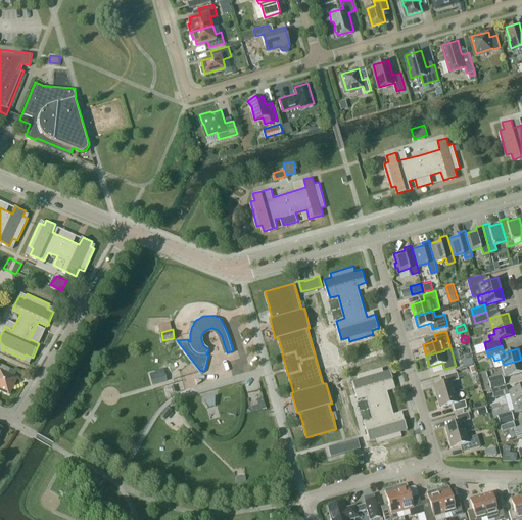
[(521,360),(504,365),(507,375),(521,370),(521,360)]
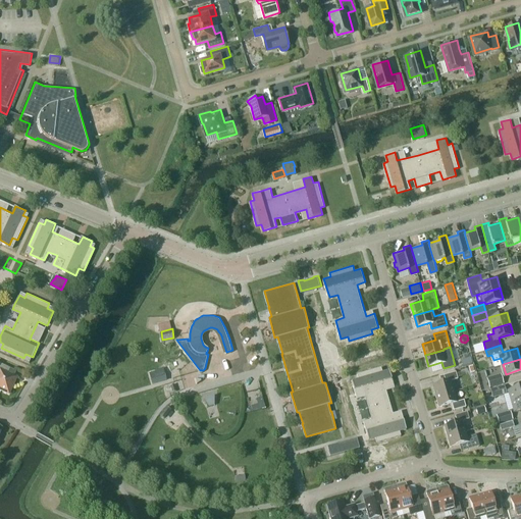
[(0,361),(0,368),(1,368),(0,369),(0,386),(9,392),(16,375),(5,370),(8,365),(0,361)]
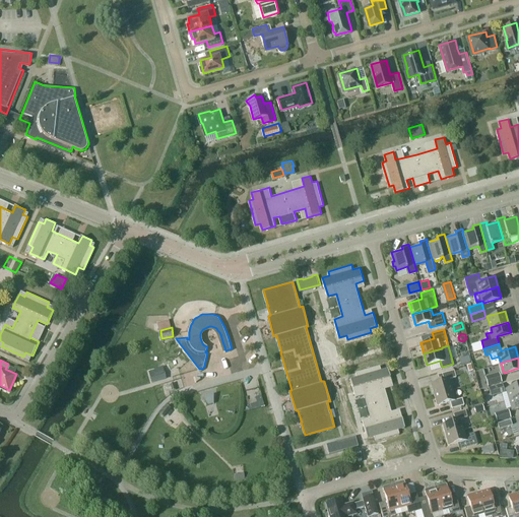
[(382,369),(380,365),(357,371),(358,376),(350,378),(357,395),(365,393),(371,416),(363,418),(368,437),(375,435),(376,439),(400,433),(398,428),(405,426),(401,412),(393,414),(384,383),(392,381),(388,367),(382,369)]
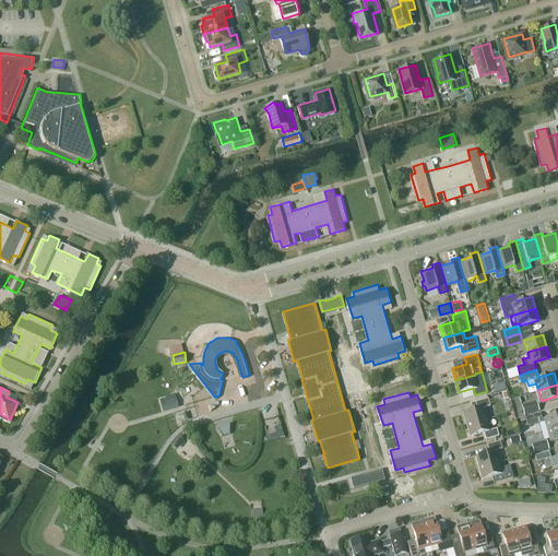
[(179,405),(176,393),(167,395),(168,399),(162,400),(164,409),(179,405)]
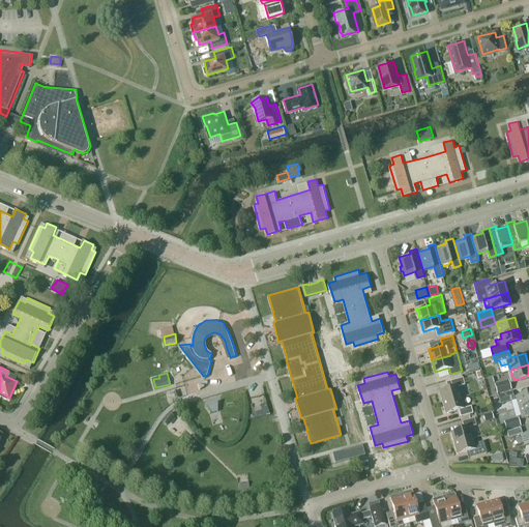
[(443,401),(462,396),(459,384),(466,382),(464,376),(451,379),(453,386),(440,389),(443,401)]
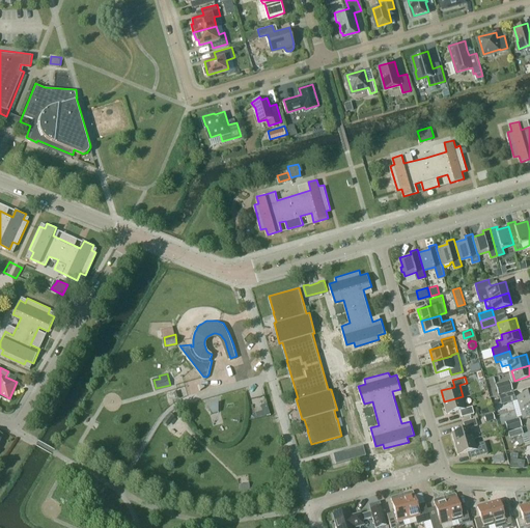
[(513,388),(510,379),(496,383),(499,392),(513,388)]
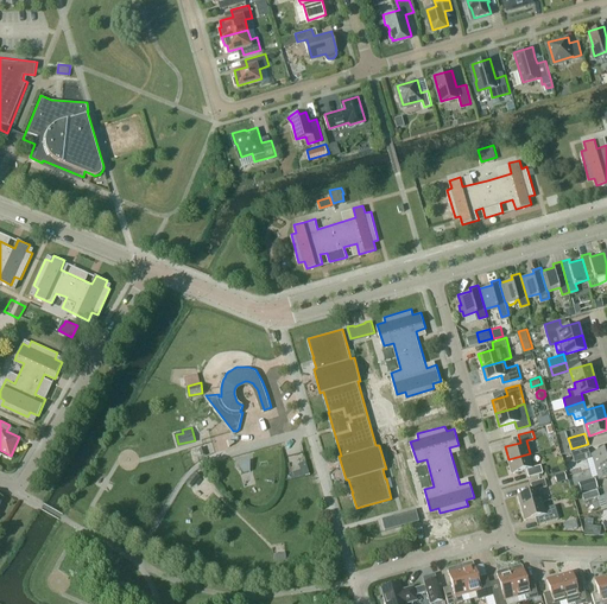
[(592,456),(588,445),(571,450),(575,461),(592,456)]
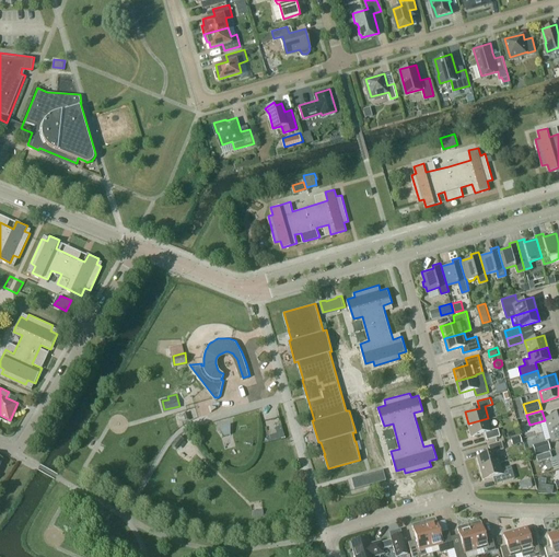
[(550,428),(558,425),(558,413),(546,417),(550,428)]
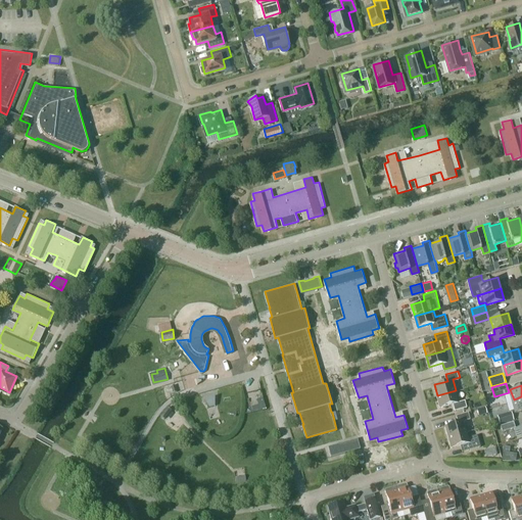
[(345,386),(339,388),(343,407),(349,406),(345,386)]
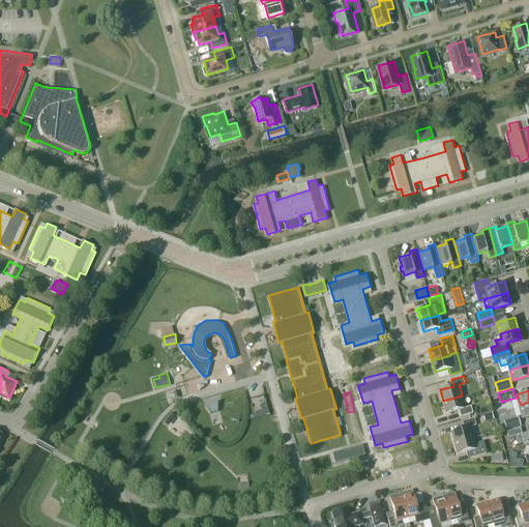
[(462,396),(443,401),(446,412),(460,408),(462,414),(473,411),(472,404),(465,406),(462,396)]
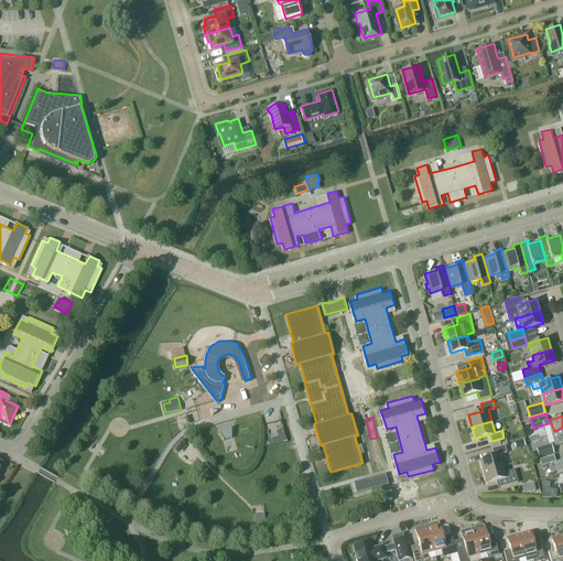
[(222,429),(226,438),(233,435),(233,425),(222,429)]
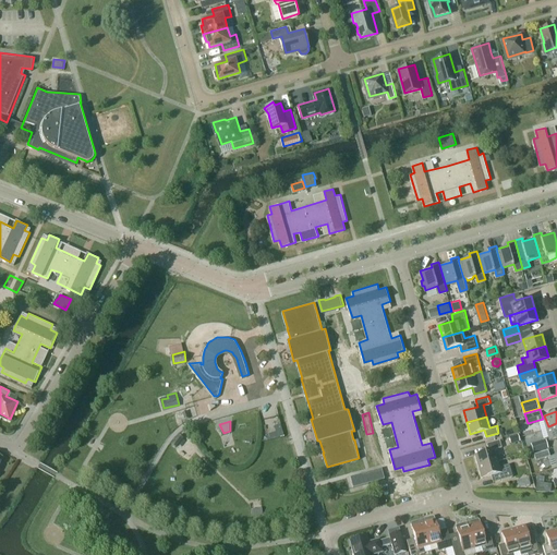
[(280,429),(270,431),(271,436),(288,433),(285,421),(279,422),(280,429)]
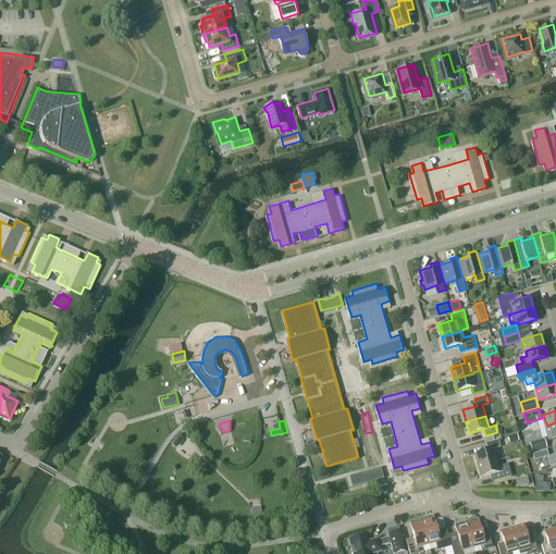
[(511,441),(520,439),(518,431),(509,433),(511,441)]
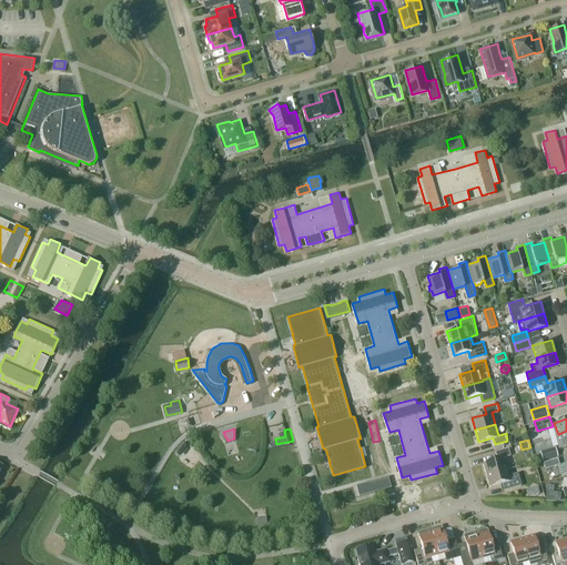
[(180,453),(188,444),(183,441),(175,450),(180,453)]
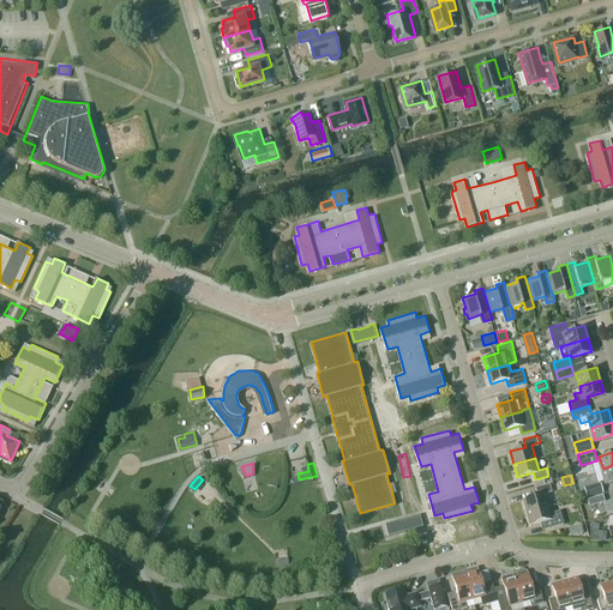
[(605,490),(602,481),(586,485),(588,495),(605,490)]
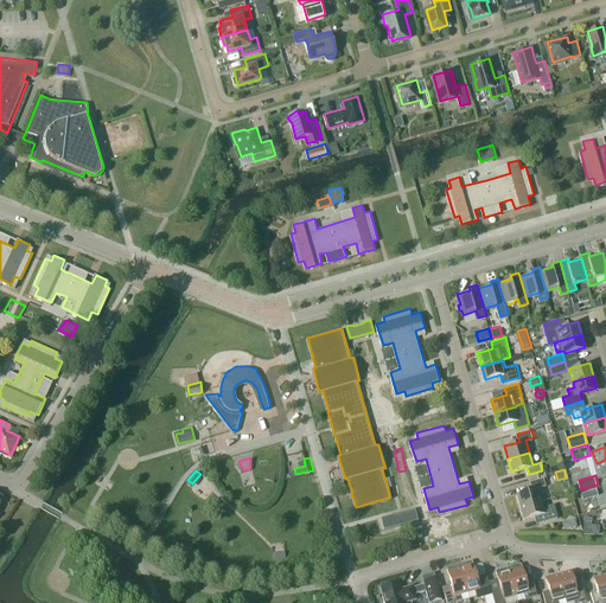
[(521,505),(542,499),(538,486),(547,483),(544,476),(530,480),(533,488),(517,492),(521,505)]
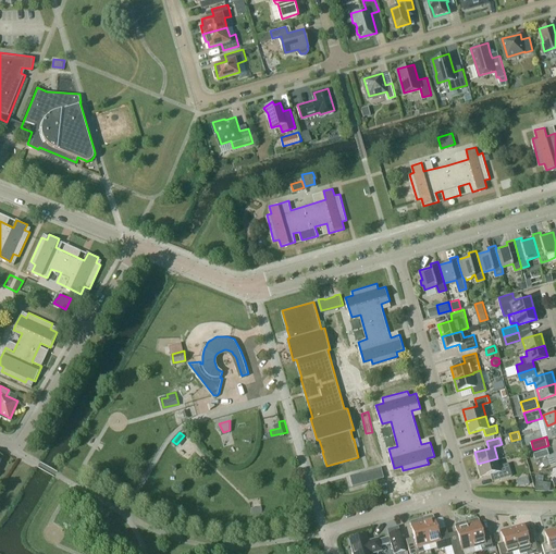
[(550,454),(548,447),(533,452),(535,458),(550,454)]
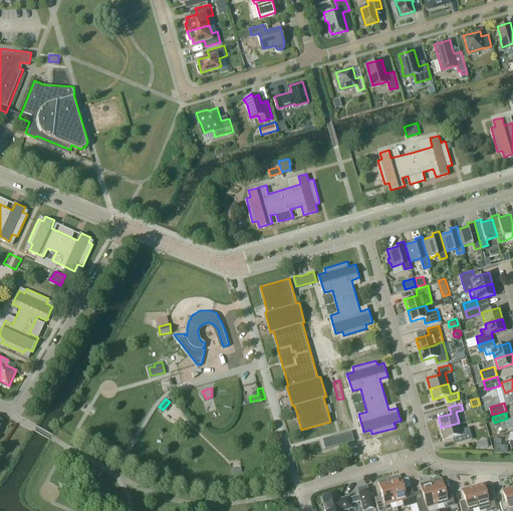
[(461,428),(459,423),(441,428),(444,439),(457,435),(459,441),(473,437),(470,426),(461,428)]
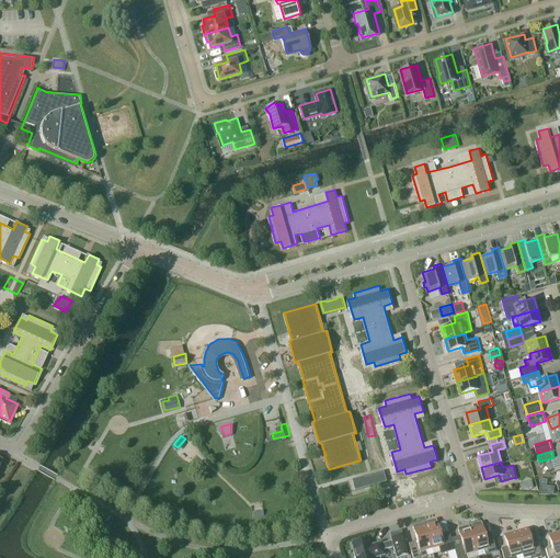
[(385,468),(353,477),(356,488),(372,484),(372,482),(376,481),(376,482),(387,479),(385,468)]
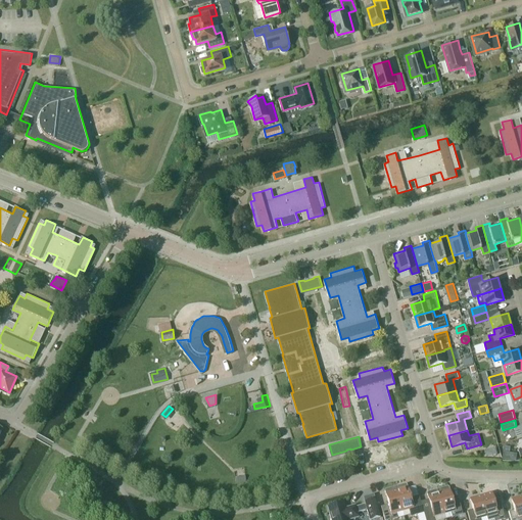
[(494,456),(500,451),(494,444),(489,450),(494,456)]
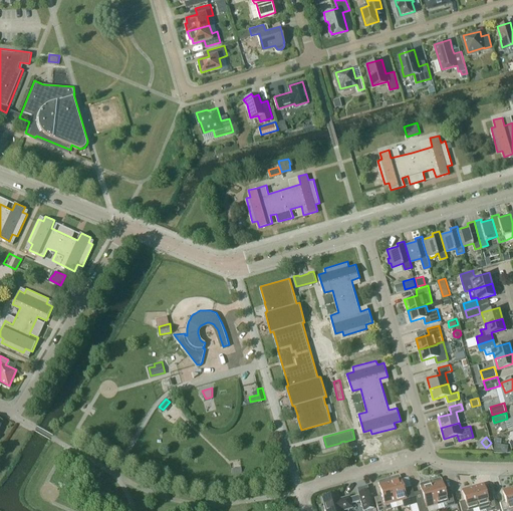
[(105,444),(97,439),(94,445),(102,450),(105,444)]
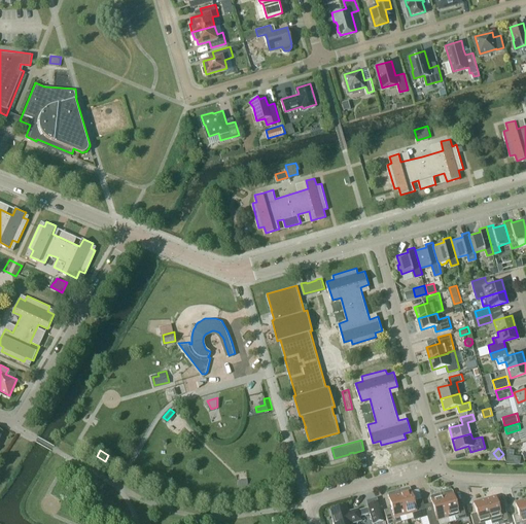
[(409,486),(399,488),(407,513),(413,511),(415,519),(428,515),(427,514),(423,499),(415,502),(412,489),(411,486),(409,486)]
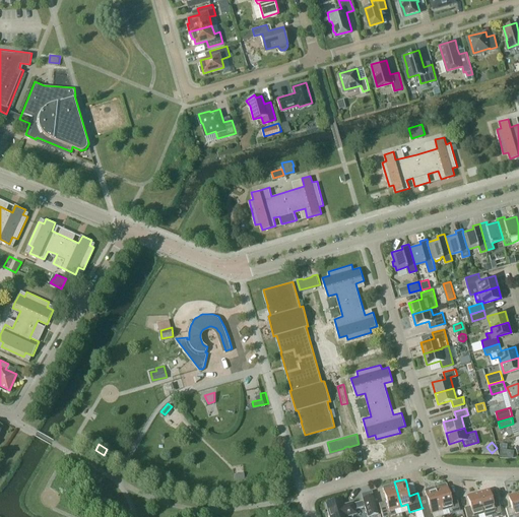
[(394,481),(385,485),(384,486),(385,489),(384,489),(388,502),(380,504),(384,516),(396,513),(395,508),(401,506),(394,481)]
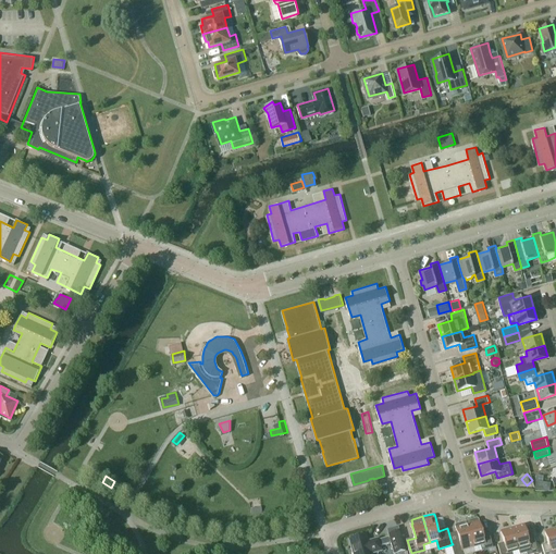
[(478,516),(467,519),(474,544),(481,543),(483,549),(494,545),(490,532),(484,533),(479,517),(478,516)]
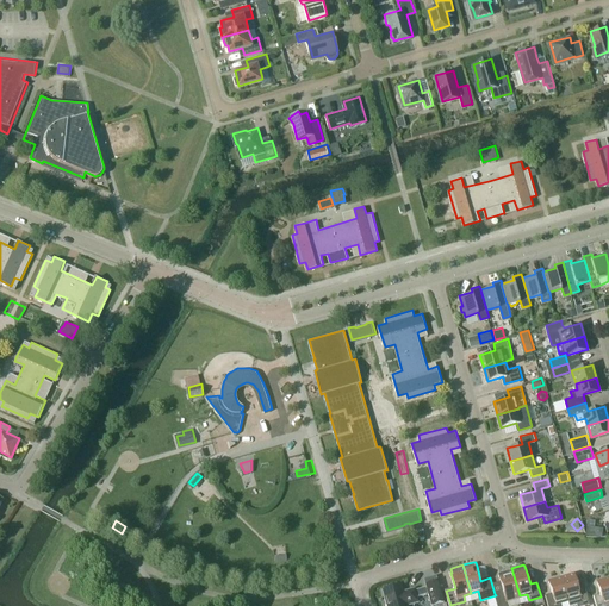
[(504,591),(495,594),(496,595),(498,605),(509,605),(508,600),(520,595),(511,568),(501,572),(499,573),(504,591)]
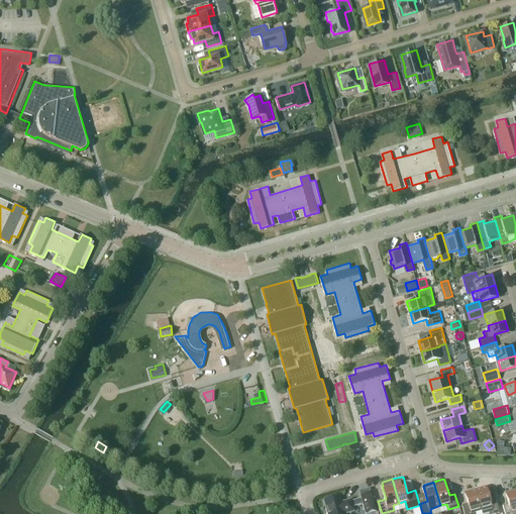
[(476,488),(482,508),(483,513),(489,511),(490,513),(501,511),(496,496),(491,498),(487,485),(476,488)]
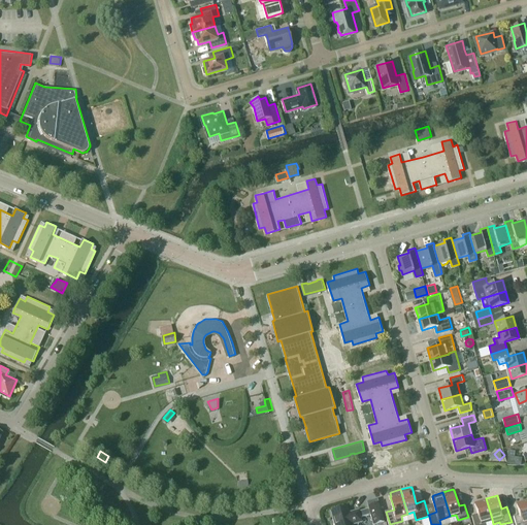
[(487,524),(486,521),(492,519),(486,498),(475,502),(479,515),(473,517),(475,524),(487,524)]
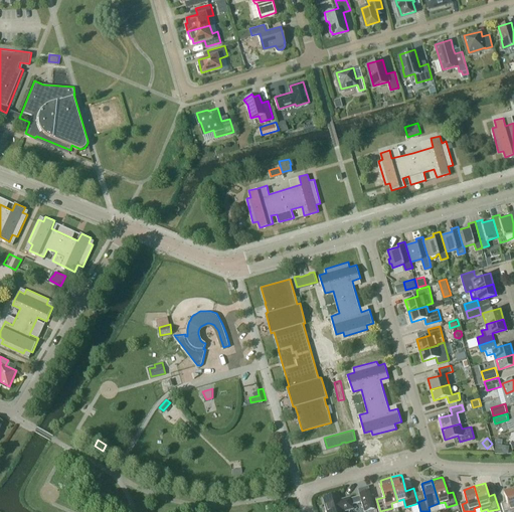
[(513,487),(504,490),(508,502),(502,504),(504,511),(513,511),(513,487)]
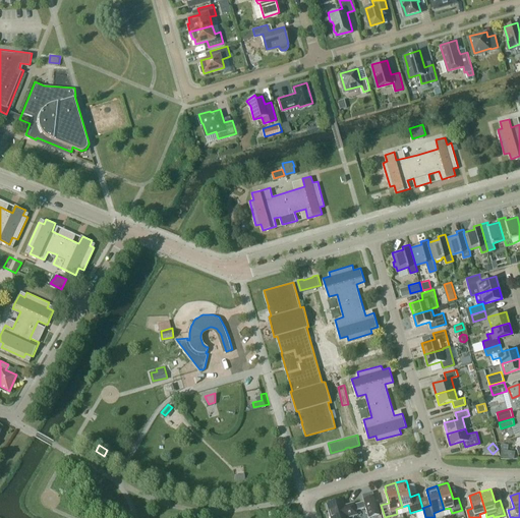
[(369,515),(379,513),(374,497),(365,500),(355,503),(355,502),(344,504),(343,499),(328,503),(331,517),(347,517),(348,517),(348,516),(358,513),(356,508),(366,506),(369,515)]
